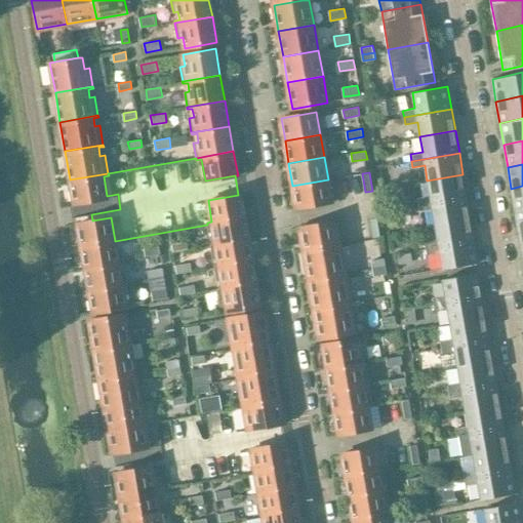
[(108,173),(70,179),(74,204),(107,198),(107,196),(104,176),(109,175),(108,173)]
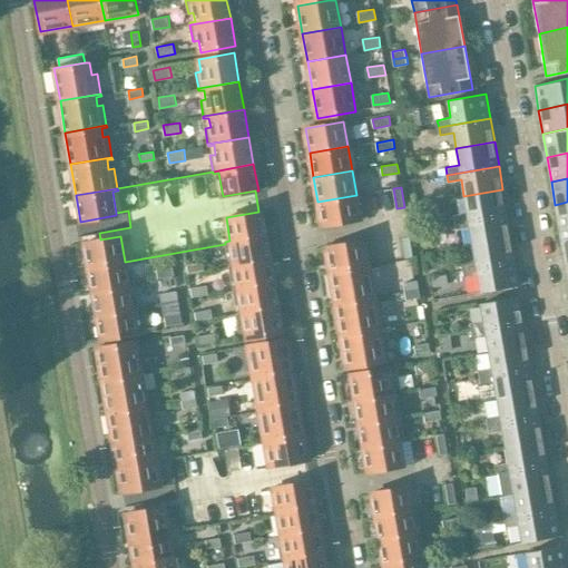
[(502,189),(463,196),(467,213),(453,215),(454,222),(507,213),(502,189)]
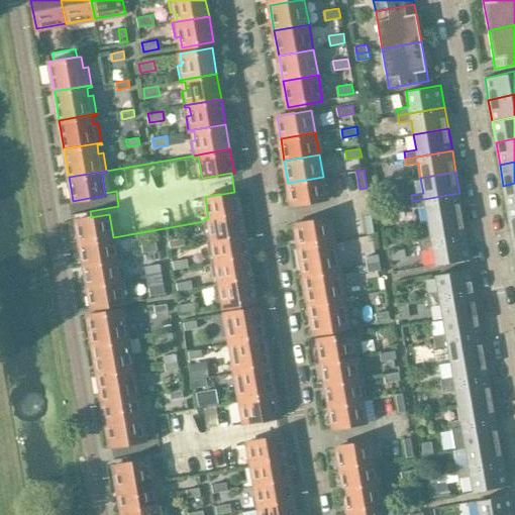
[(323,177),(288,183),(292,205),(327,199),(323,177)]
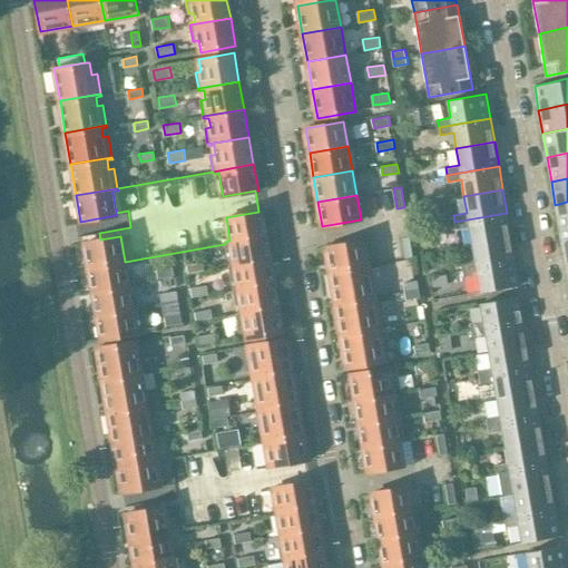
[(567,202),(555,205),(559,228),(567,226),(567,202)]
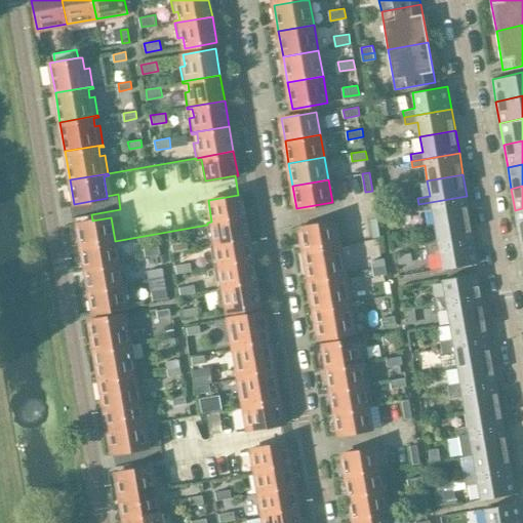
[(207,225),(245,218),(241,194),(238,195),(208,200),(211,222),(207,223),(207,225)]
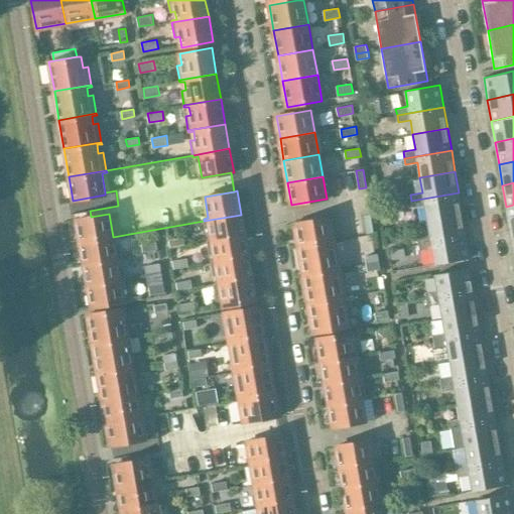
[(459,193),(411,201),(413,208),(424,206),(427,221),(463,215),(459,193)]
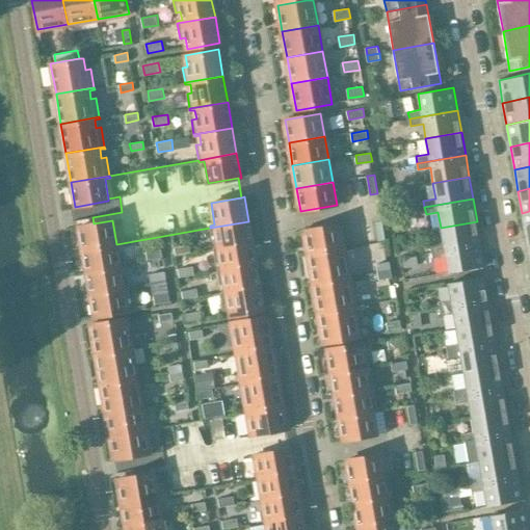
[(94,223),(79,226),(83,249),(116,244),(112,220),(94,223)]
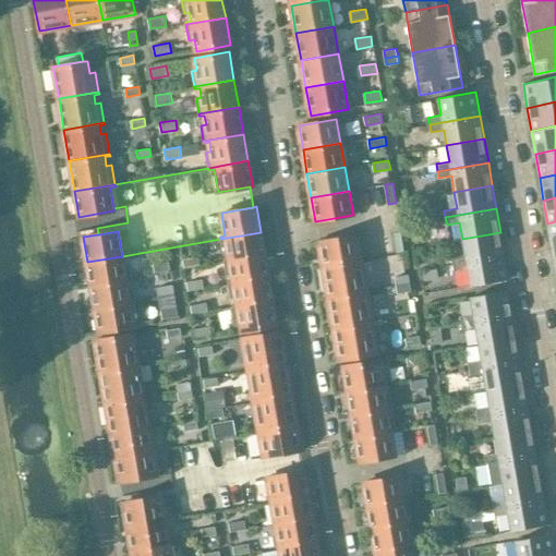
[(403,251),(401,231),(394,232),(397,252),(403,251)]
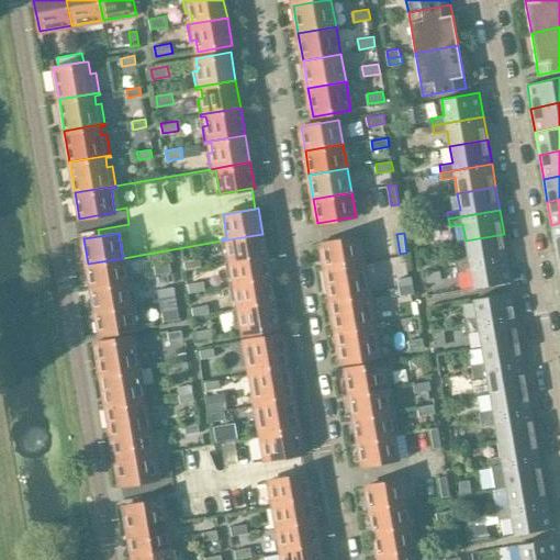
[(262,234),(222,241),(224,254),(230,253),(231,260),(225,261),(226,264),(267,257),(262,234)]
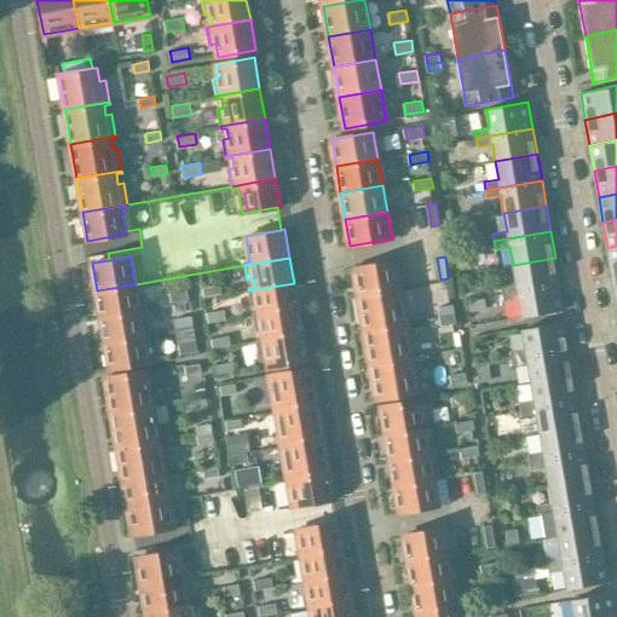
[(555,258),(513,265),(515,282),(502,284),(503,293),(559,283),(555,258)]
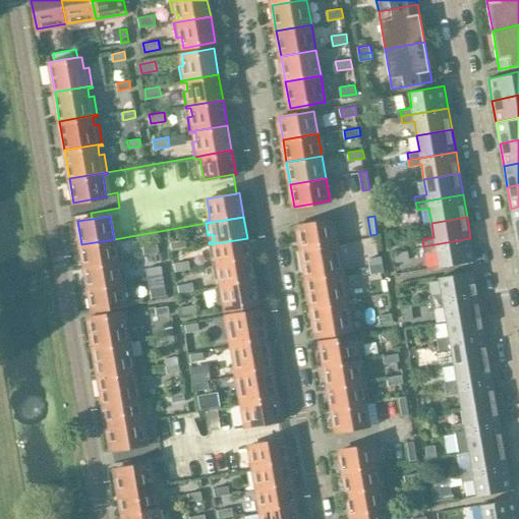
[(297,225),(301,247),(337,241),(333,219),(297,225)]
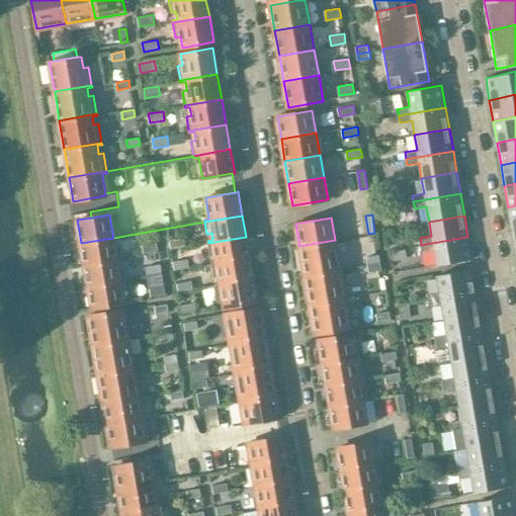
[(246,237),(208,243),(210,255),(216,254),(217,262),(211,262),(211,264),(212,264),(249,258),(246,237)]
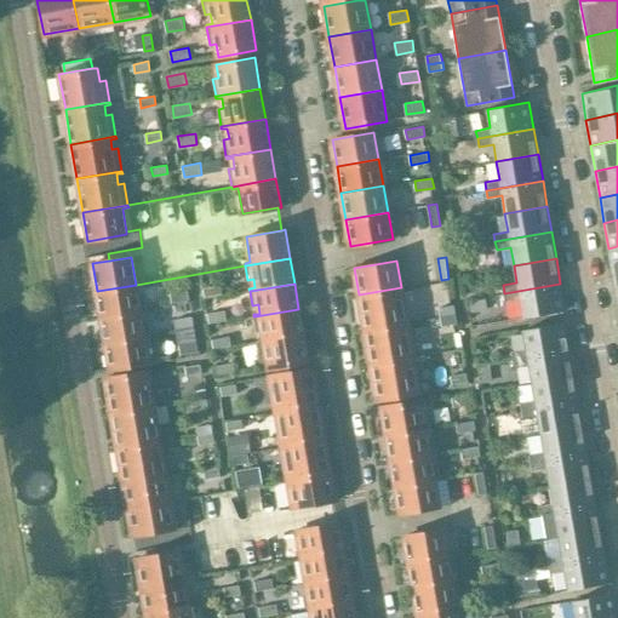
[(560,284),(504,293),(505,302),(520,299),(522,318),(565,310),(560,284)]
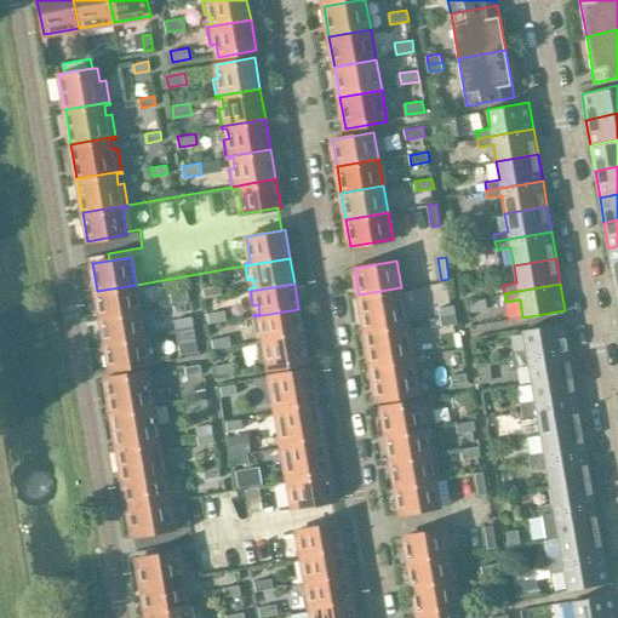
[(136,285),(97,291),(101,315),(146,308),(143,293),(137,295),(136,285)]
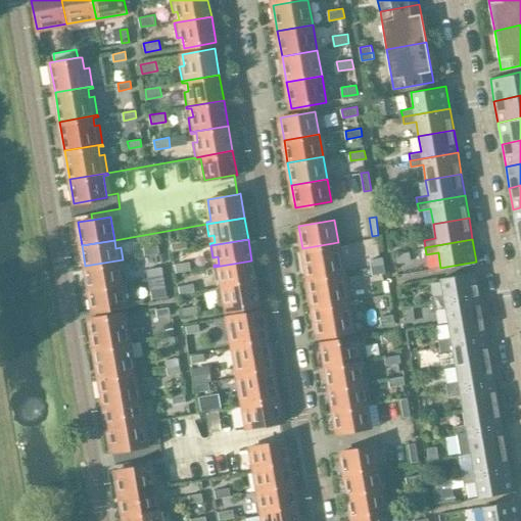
[(186,240),(172,242),(173,250),(188,247),(186,240)]
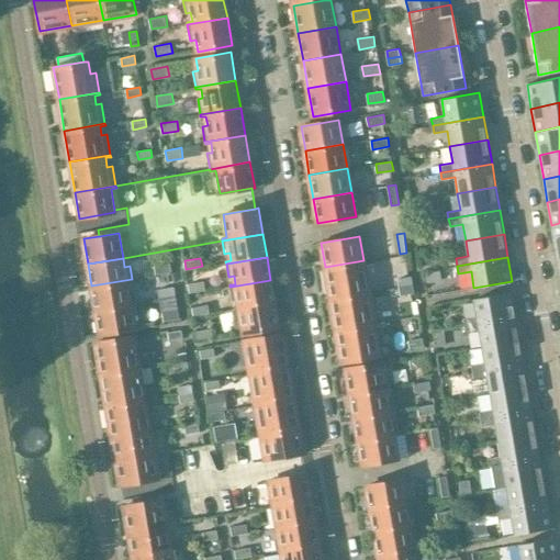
[(364,260),(325,267),(331,299),(369,292),(364,260)]
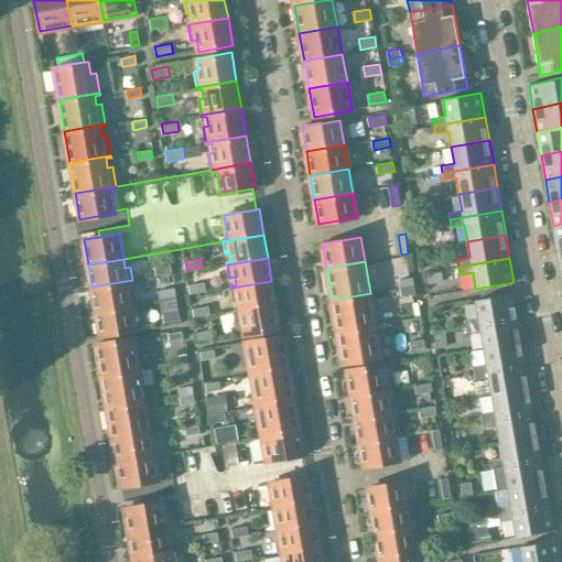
[(172,272),(171,263),(154,267),(157,276),(172,272)]
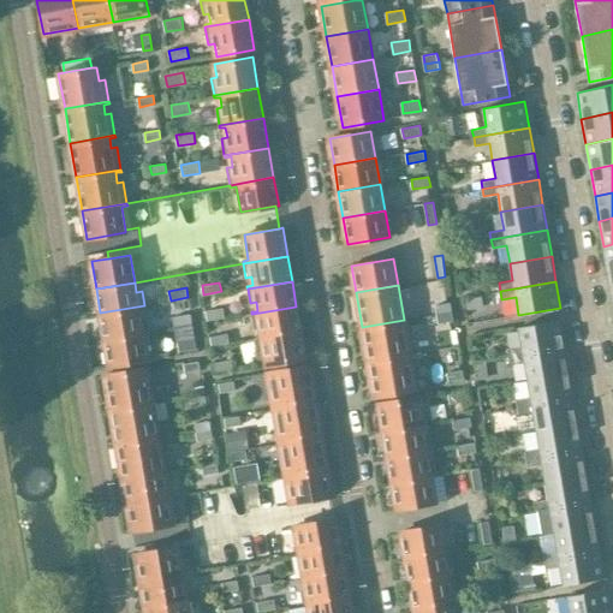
[(435,305),(436,314),(452,311),(451,302),(435,305)]
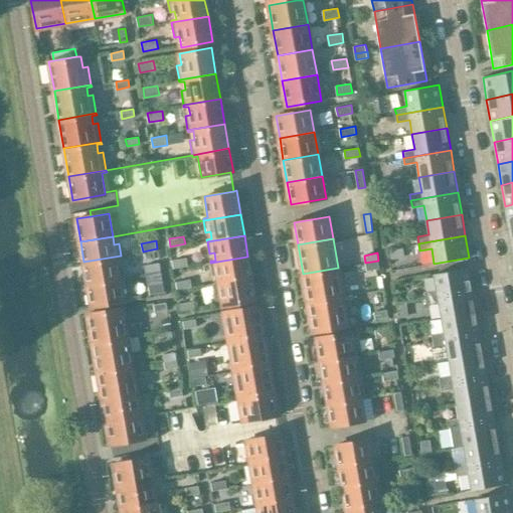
[(121,255),(83,262),(88,284),(125,277),(123,265),(118,266),(117,259),(122,258),(121,255)]
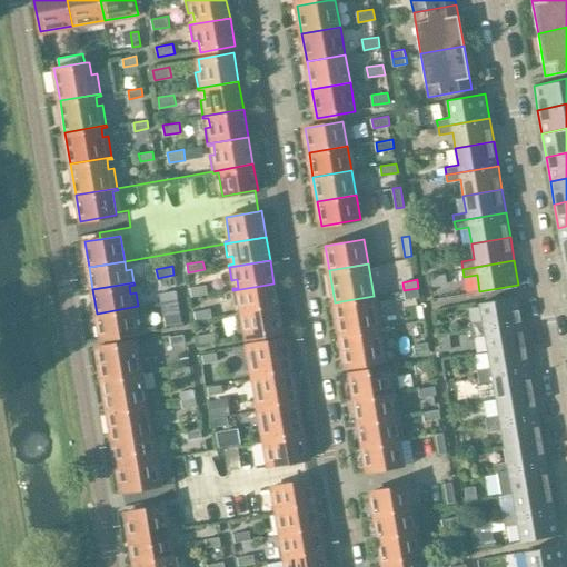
[(274,284),(234,290),(236,305),(240,304),(242,311),(237,312),(237,315),(278,307),(274,284)]
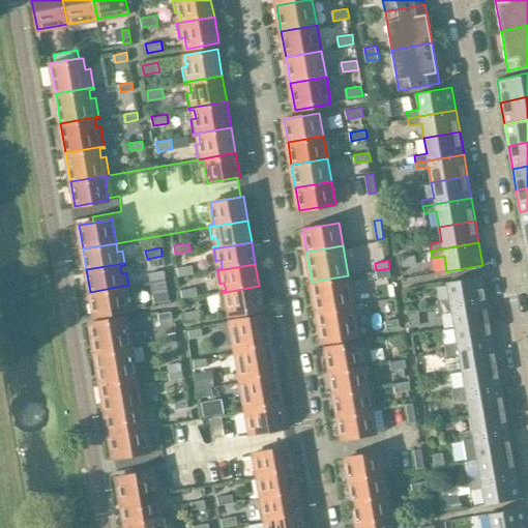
[(193,265),(177,267),(179,275),(194,273),(193,265)]
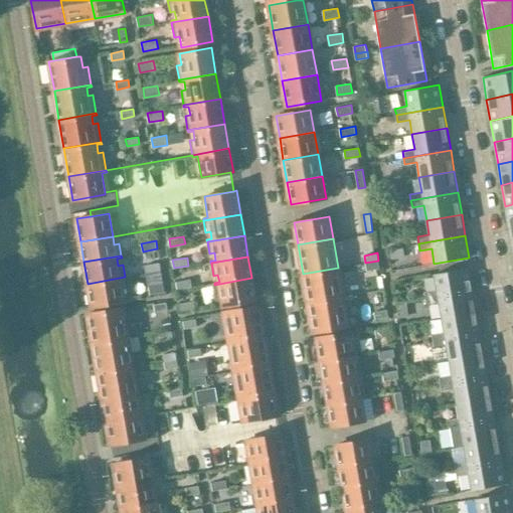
[(378,261),(365,263),(367,271),(379,268),(378,261)]
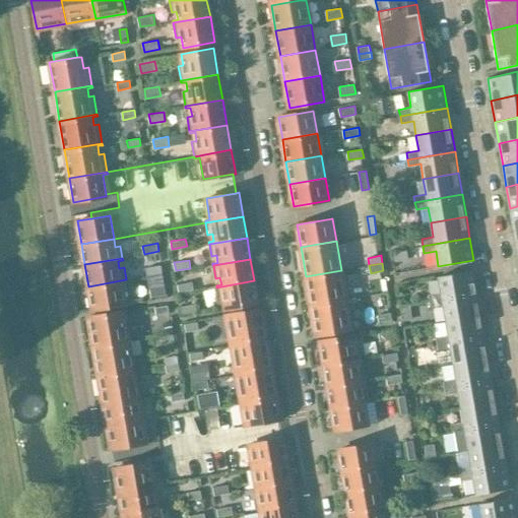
[(163,272),(162,264),(146,267),(147,275),(163,272)]
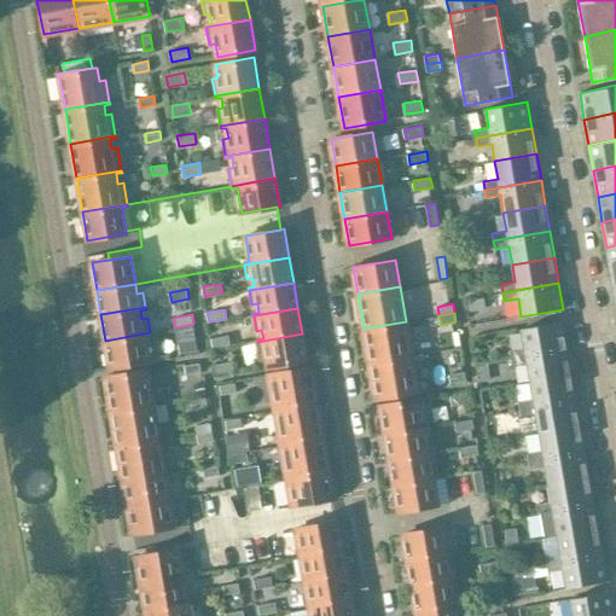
[(406,321),(364,329),(372,373),(413,366),(406,321)]
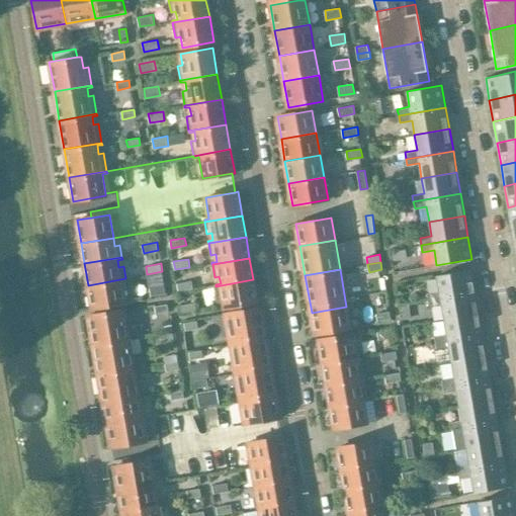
[(427,293),(428,299),(476,291),(471,269),(436,275),(439,290),(427,293)]
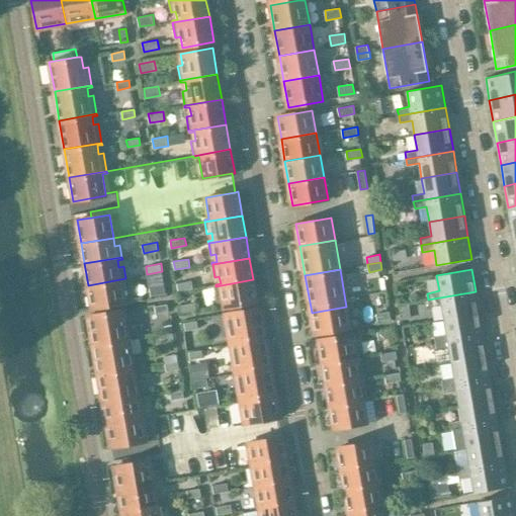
[(125,278),(88,285),(92,310),(130,304),(129,302),(126,289),(122,289),(120,281),(125,280),(125,278)]
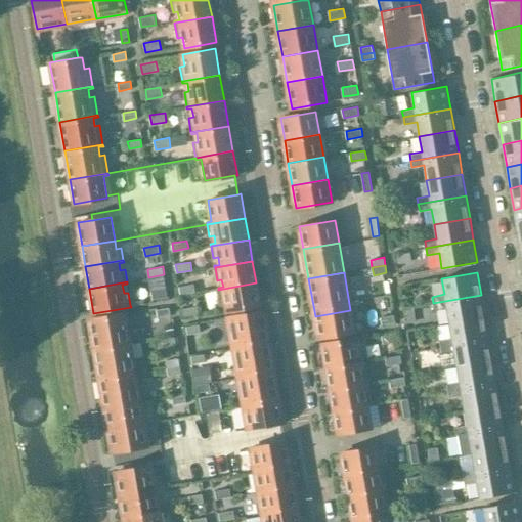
[(256,283),(218,290),(220,302),(225,301),(227,311),(260,305),(256,283)]
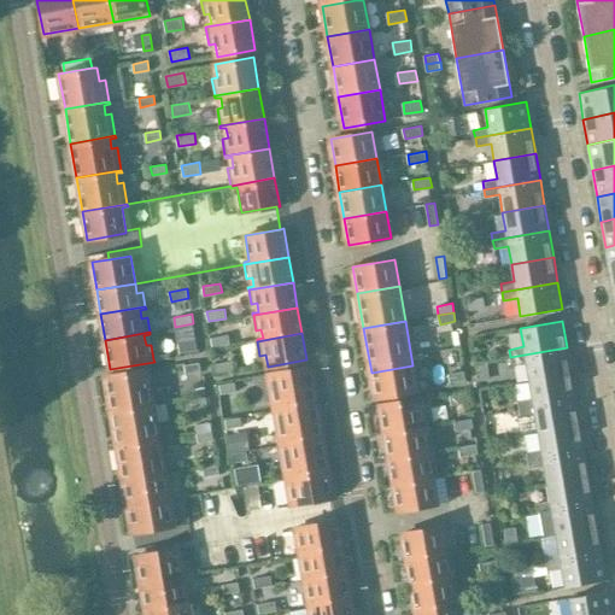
[(229,334),(211,338),(214,347),(230,344),(229,334)]
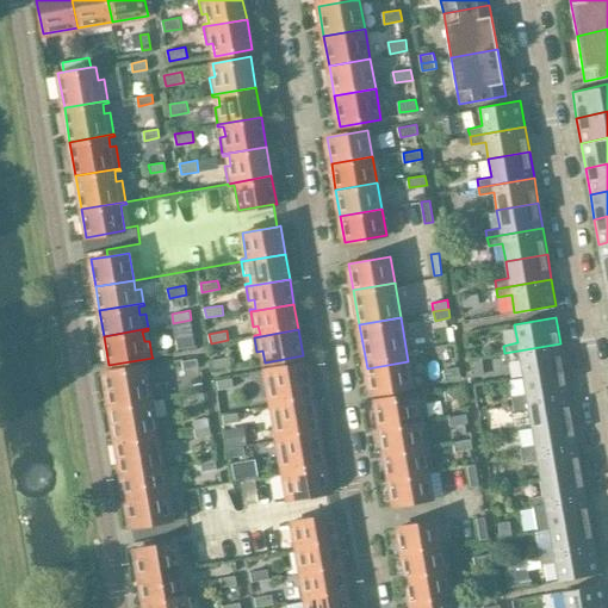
[(196,346),(193,336),(177,339),(178,348),(196,346)]
